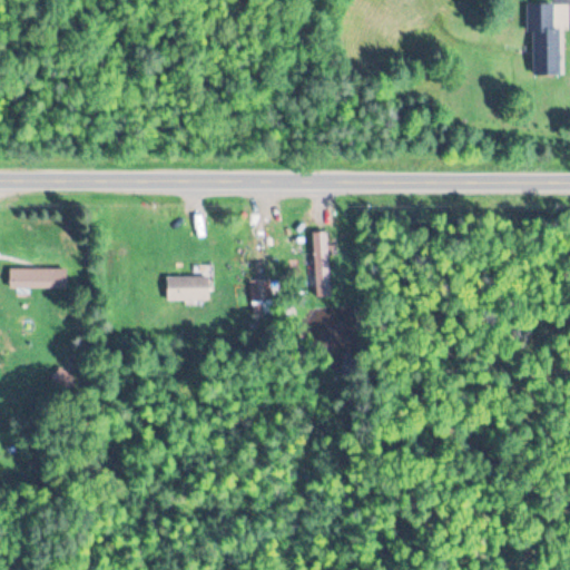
[(530,5),(531,75),(560,75),(559,3),(530,5)]
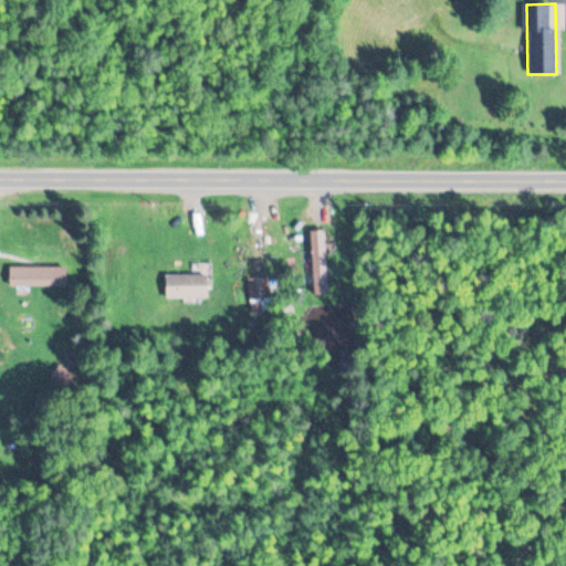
[(312,231),(314,296),(328,295),(326,230),(312,231)]
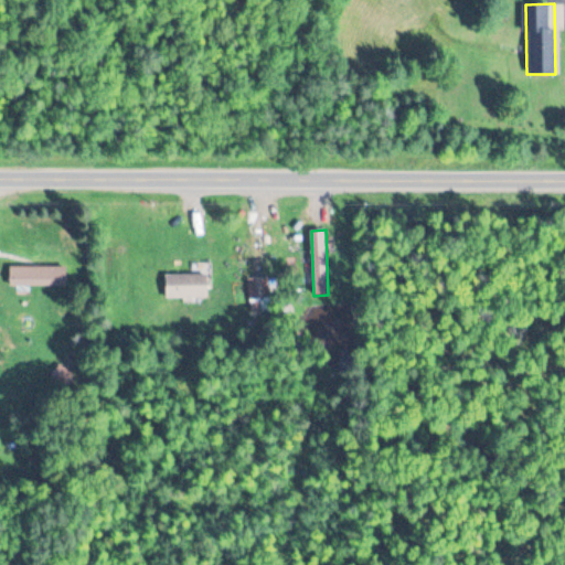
[(10,266),(10,286),(67,286),(67,266),(10,266)]
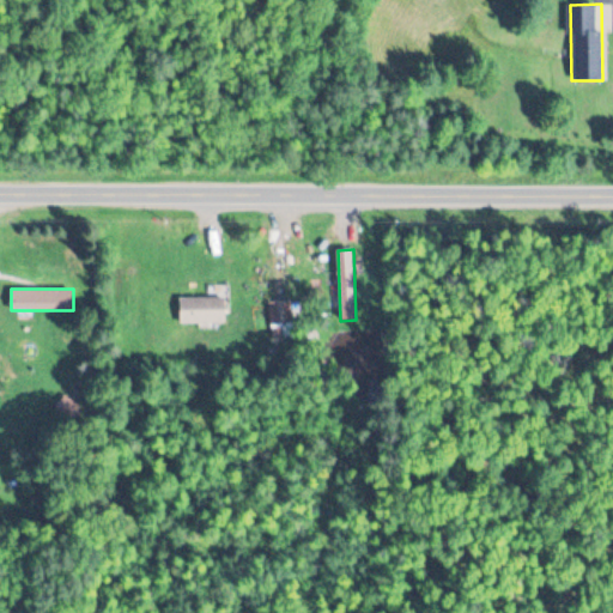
[(180,323),(226,323),(226,296),(180,296),(180,323)]
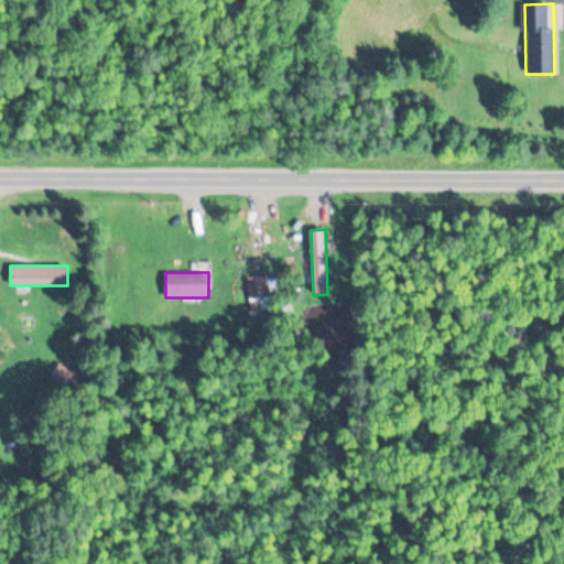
[(262,277),(246,283),(257,312),(272,305),(262,277)]
